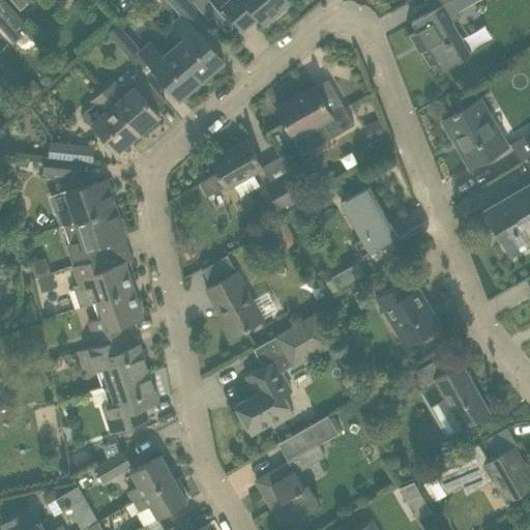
[(11,0),(21,9),(30,0),(11,0)]
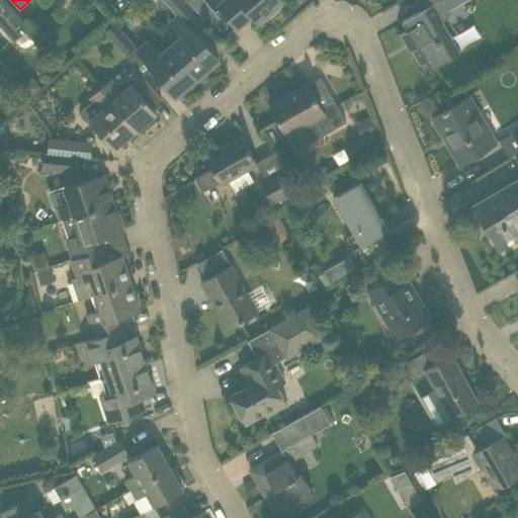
[(185,2),(183,0),(166,0),(175,10),(185,2)]
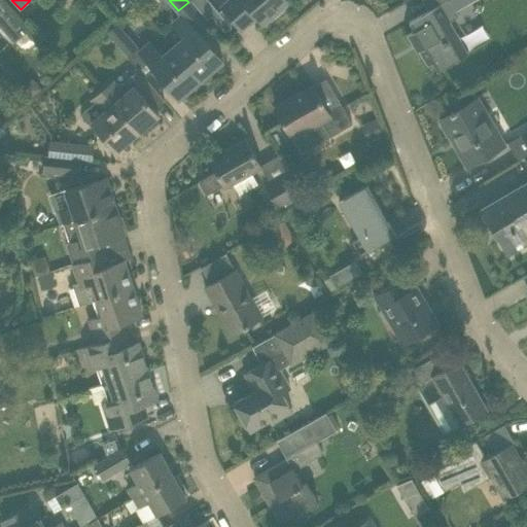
[(225,0),(219,5),(222,9),(219,11),(210,0),(191,0),(208,19),(213,14),(226,31),(232,26),(230,24),(233,22),(241,31),(256,18),(262,25),(289,2),(287,0),(225,0)]
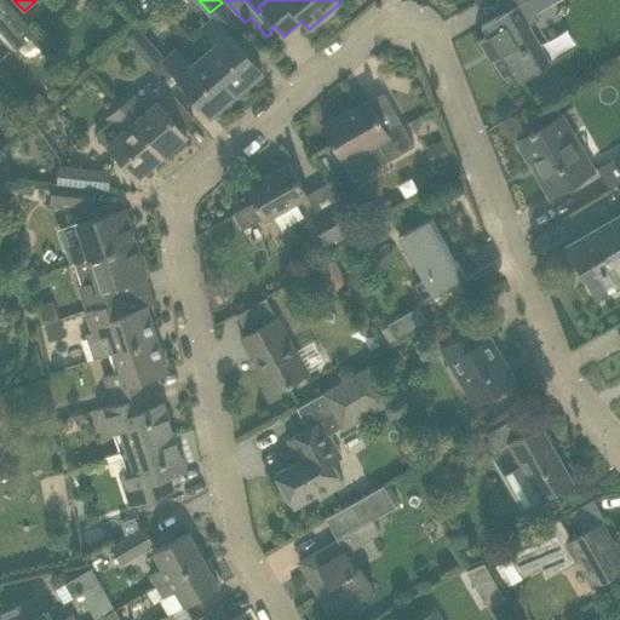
[(515,84),(535,72),(551,63),(529,24),(539,19),(527,0),(524,0),(481,26),(487,35),(478,40),(491,61),(493,59),(503,76),(509,73),(515,84)]
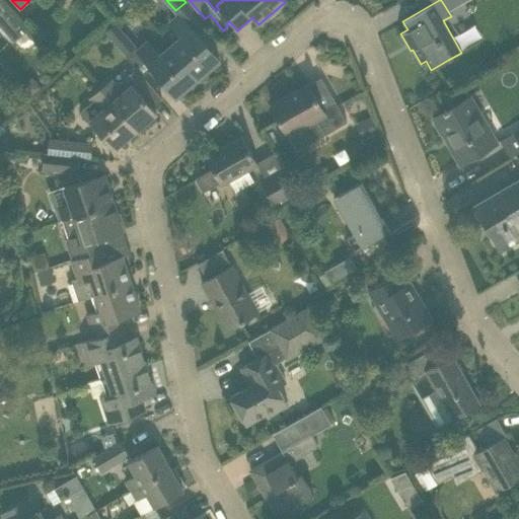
[(3,6),(0,8),(0,25),(14,41),(24,31),(3,6)]
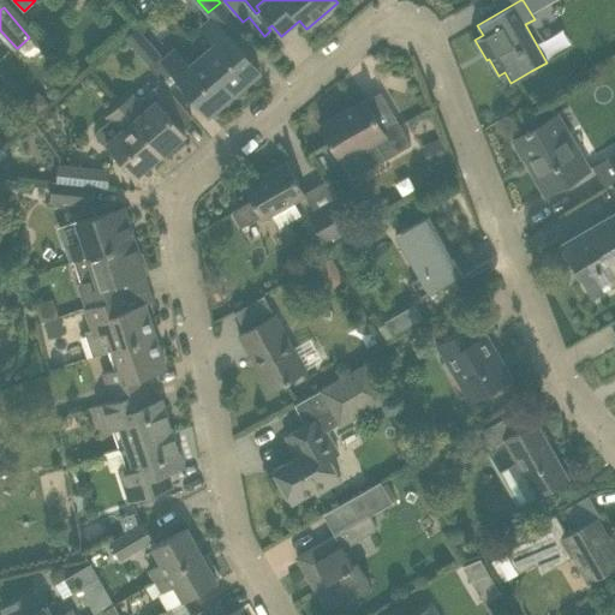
[(202,54),(234,91),(260,70),(214,17),(202,27),(215,43),(202,54)]
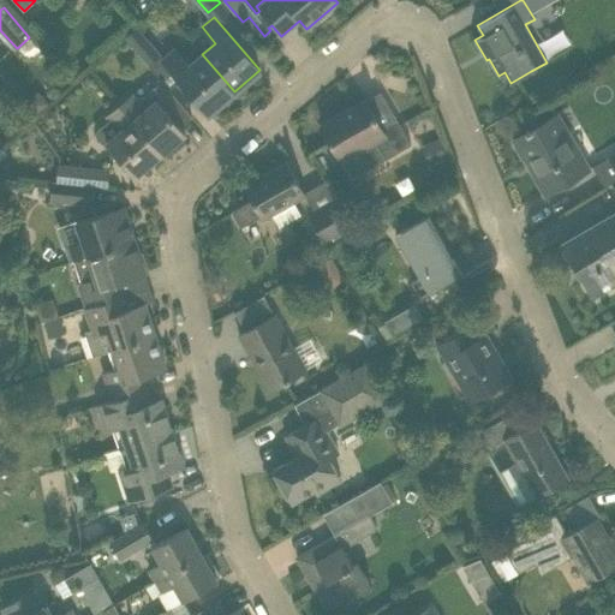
[(125,37),(148,64),(161,53),(137,27),(125,37)]
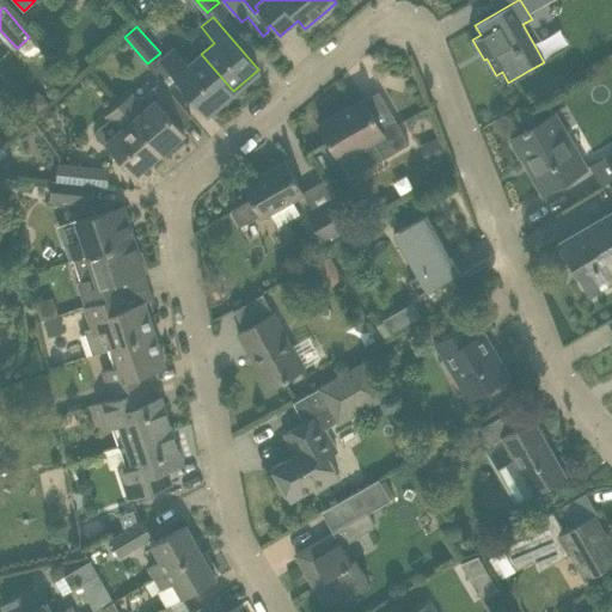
[(207,112),(233,91),(201,54),(189,65),(175,49),(163,60),(207,112)]
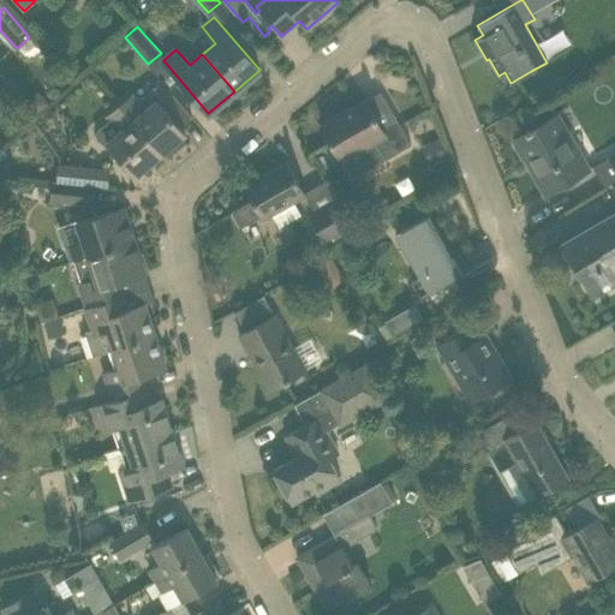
[(133,95),(120,107),(160,154),(185,132),(180,126),(173,119),(185,108),(186,107),(177,96),(162,79),(162,81),(149,91),(156,101),(145,111),(133,95)]
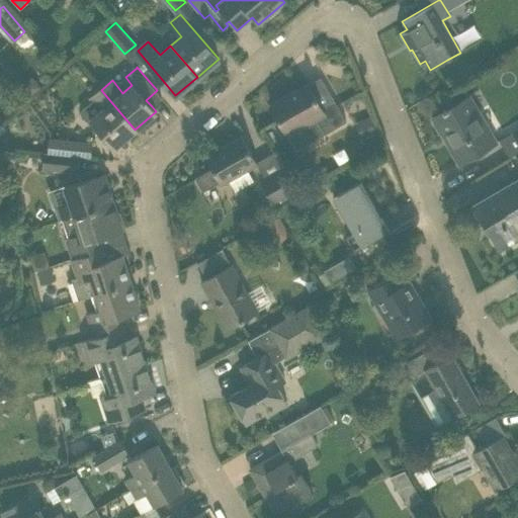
[(296,150),(346,121),(332,97),(320,104),(308,83),(270,105),(296,150)]
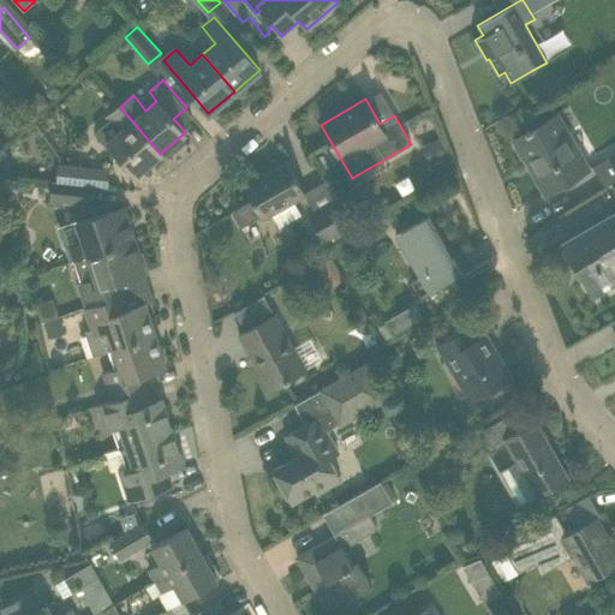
[(135,175),(160,154),(120,107),(108,117),(109,118),(96,130),(96,133),(102,142),(107,143),(135,175)]
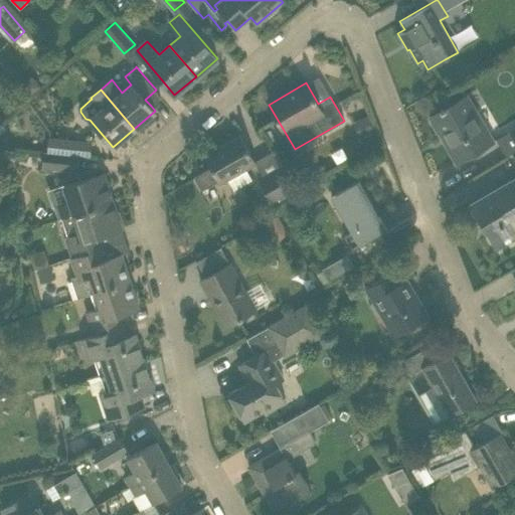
[(448,107),(430,117),(433,121),(430,122),(437,134),(439,133),(442,137),(456,161),(457,163),(474,153),(494,141),(475,109),(468,97),(467,96),(448,107)]
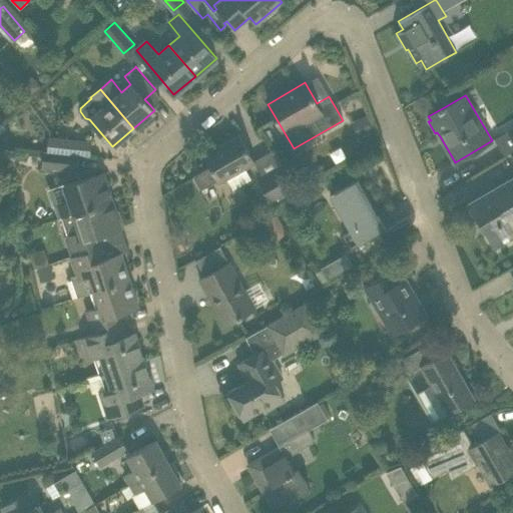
[(209,166),(193,175),(201,189),(217,180),(219,182),(226,178),(233,189),(250,179),(244,168),(254,162),(239,134),(203,154),(209,166)]
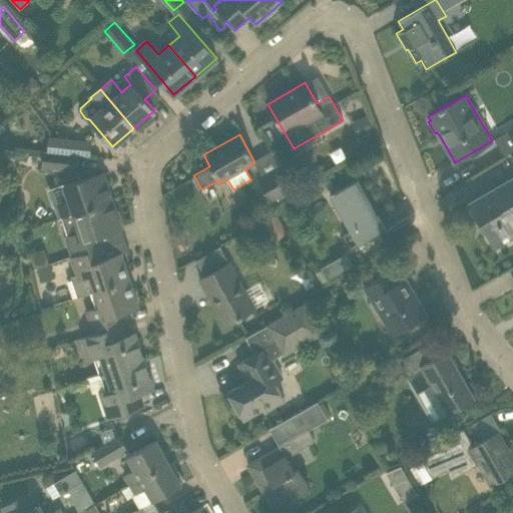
[(73,154),(74,140),(50,138),(48,152),(73,154)]
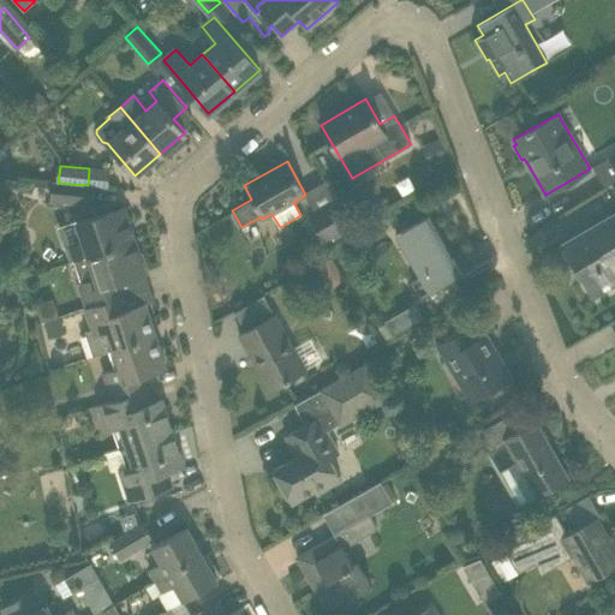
[(88,185),(58,183),(53,181),(52,201),(93,206),(95,186),(88,185)]
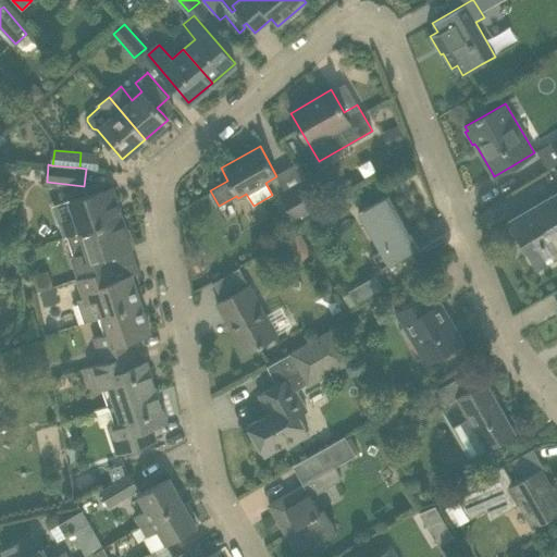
[(317,205),(304,182),(280,195),(293,219),(317,205)]
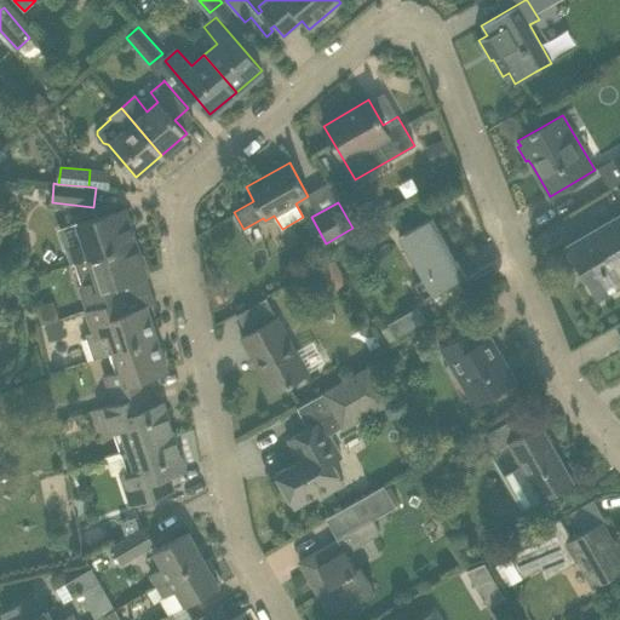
[(84,241),(65,247),(70,263),(135,242),(127,220),(124,208),(116,211),(93,218),(78,223),(84,241)]
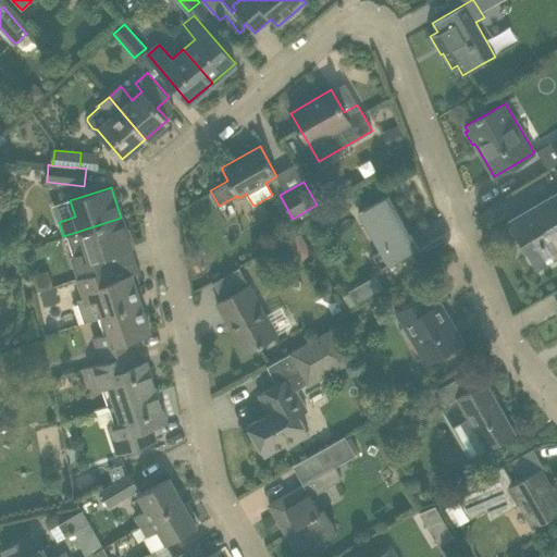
[(556,249),(556,192),(508,221),(537,270),(556,258),(556,252),(556,250),(556,249)]
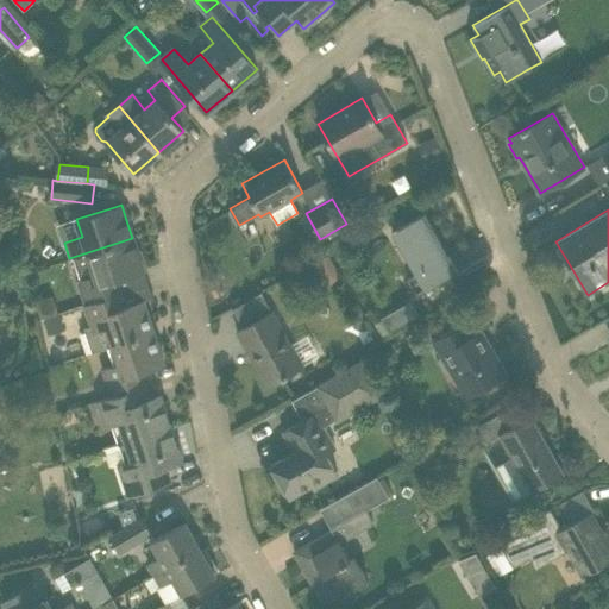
[(416,294),(457,271),(424,213),(391,231),(416,274),(407,278),(416,294)]
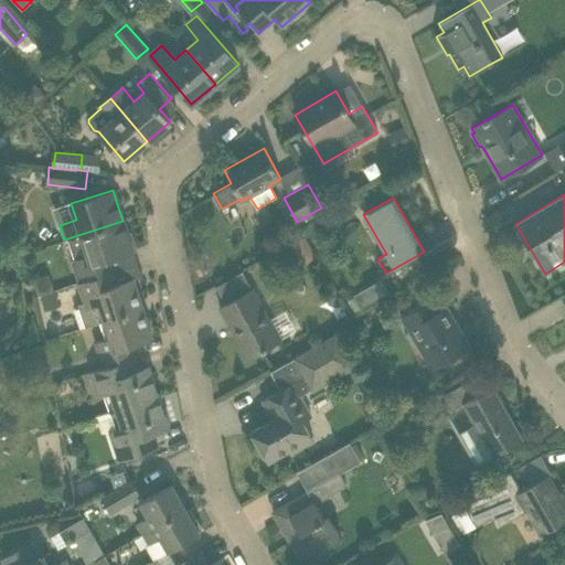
[(78,283),(112,272),(107,258),(132,251),(123,221),(64,240),(64,241),(68,238),(75,258),(71,260),(78,283)]
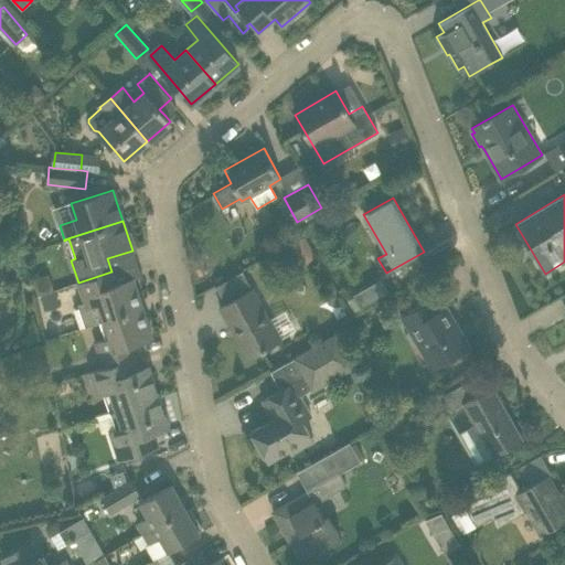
[(316,257),(304,235),(288,245),(297,262),(299,260),(301,265),(316,257)]
